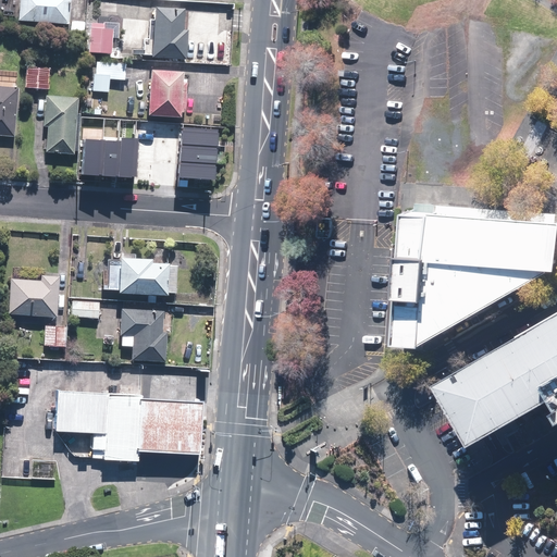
[(20,0),(19,21),(71,25),(72,0),(20,0)]
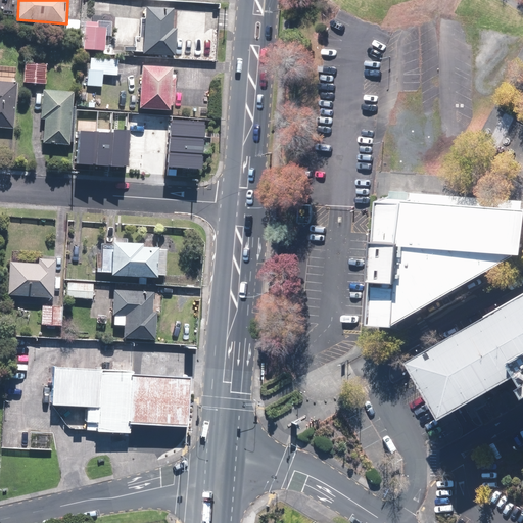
[(174,9),(146,7),(143,53),(175,56),(176,28),(173,28),(174,9)]
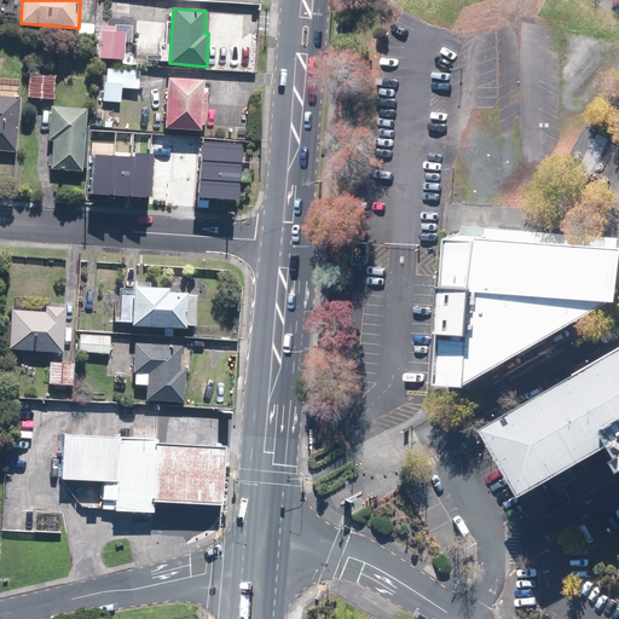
[(127,34),(102,32),(99,58),(125,61),(127,34)]
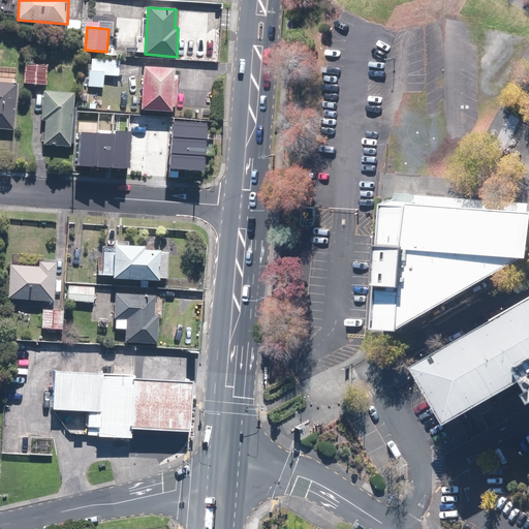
[(120,60),(92,59),(91,70),(90,70),(89,87),(103,88),(104,75),(119,76),(120,60)]
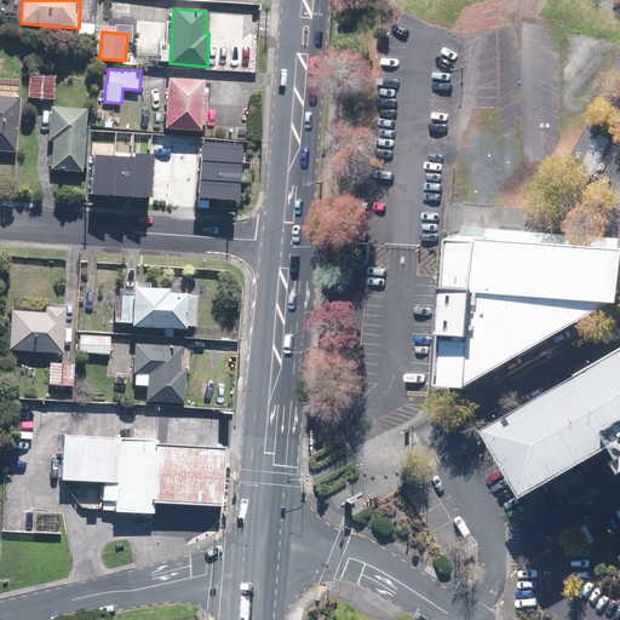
[(55,99),(56,78),(30,76),(29,98),(55,99)]
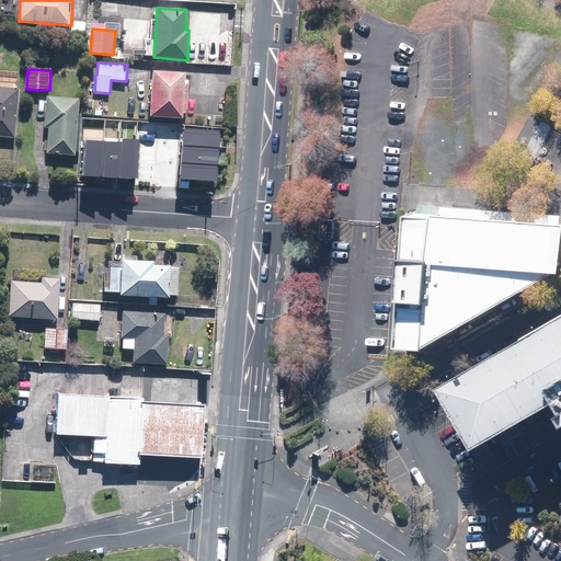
[(185,71),(153,70),(150,116),(182,117),(182,114),(185,114),(185,111),(187,112),(189,83),(184,83),(185,71)]
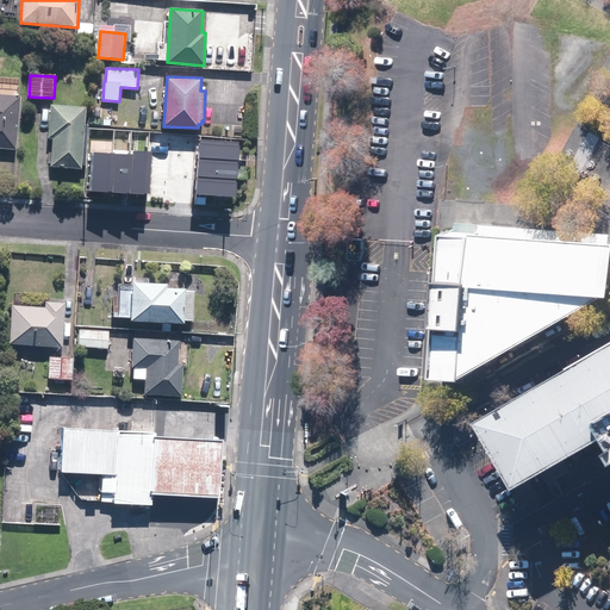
[(0,148),(17,150),(22,97),(0,94),(0,148)]
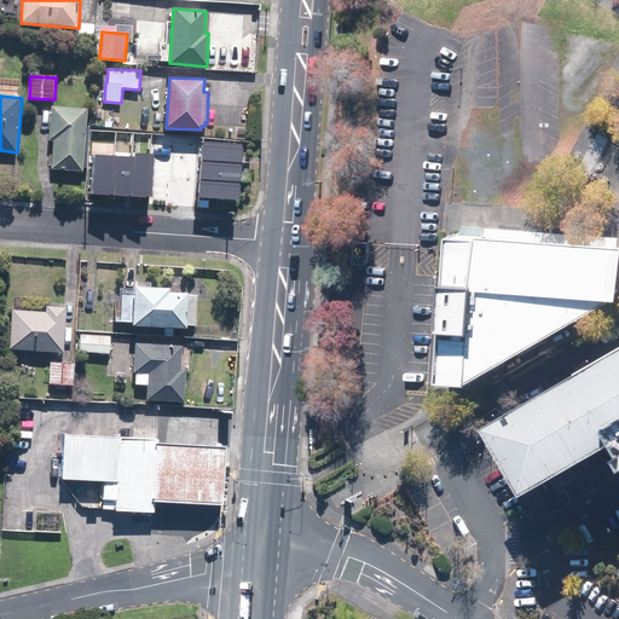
[(87,126),(88,109),(52,106),(50,140),(55,140),(52,169),(84,172),(84,168),(86,168),(90,126),(87,126)]
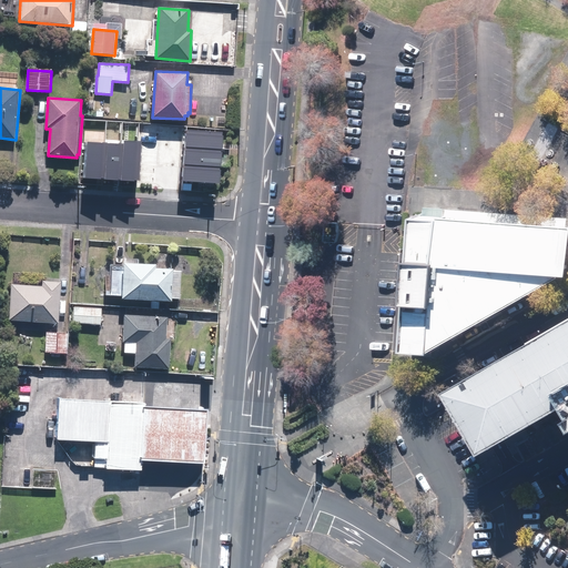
[(223,151),(224,132),(186,130),(185,148),(223,151)]
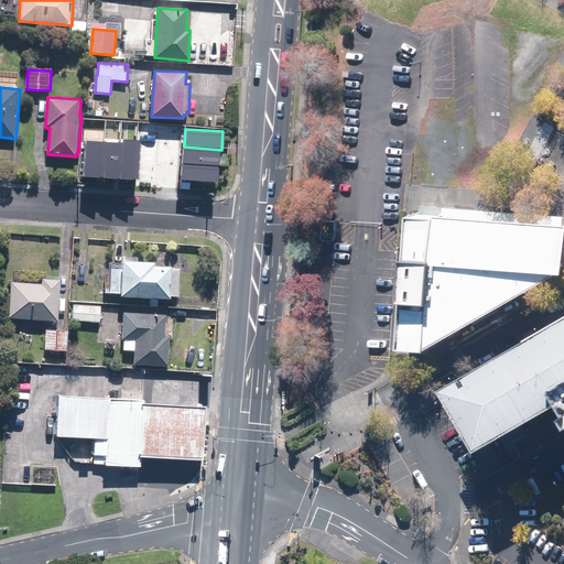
[(122,139),(122,143),(120,180),(139,180),(141,140),(122,139)]
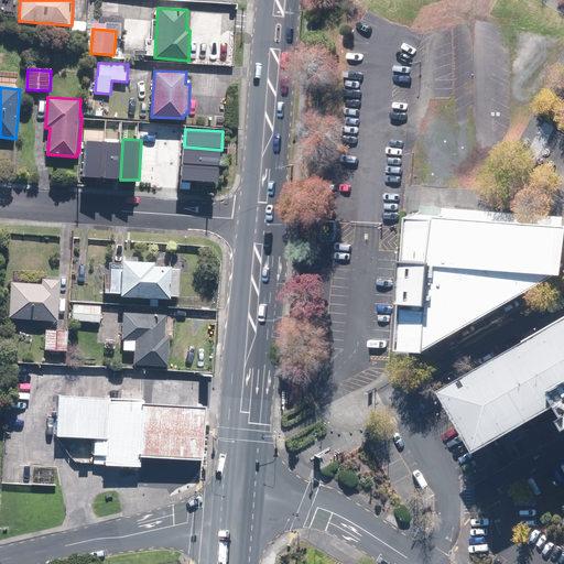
[(105,179),(107,142),(87,141),(85,177),(105,179)]
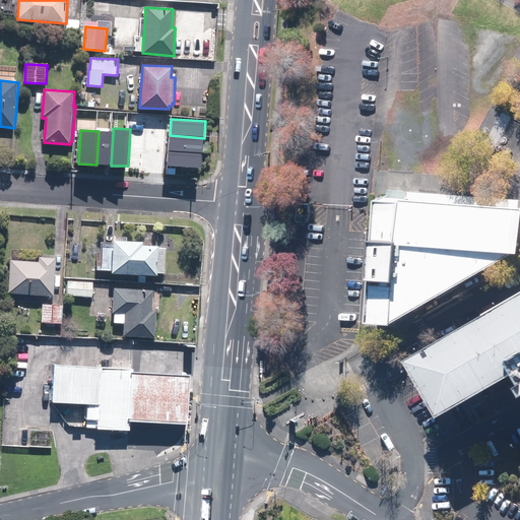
[(111,166),(113,132),(99,131),(96,165),(111,166)]
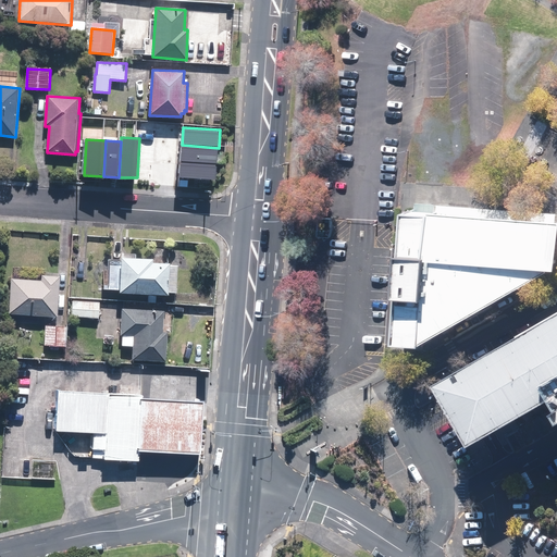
[(217,164),(219,148),(182,145),(181,162),(217,164)]
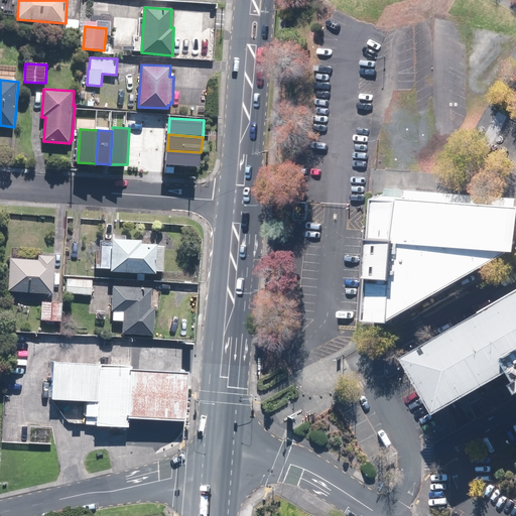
[(200,167),(201,152),(167,150),(166,164),(200,167)]
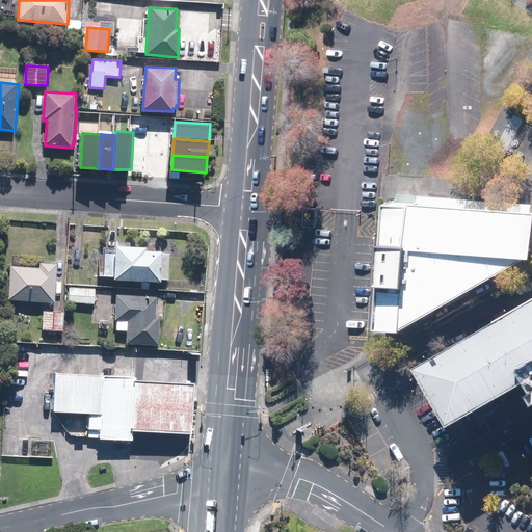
[(408,321),(416,321),(426,316),(531,256),(531,204),(400,194),(392,320),(408,321)]
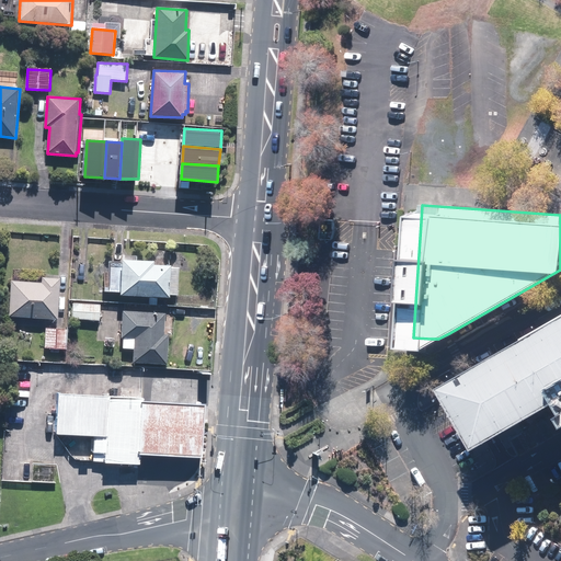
[(153,260),(123,259),(121,293),(168,296),(170,264),(153,262),(153,260)]
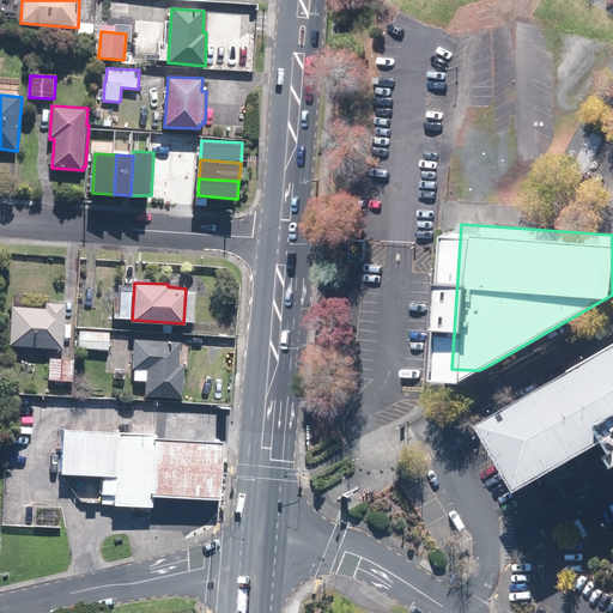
[(46,307),(11,304),(8,345),(62,349),(66,302),(46,301),(46,307)]
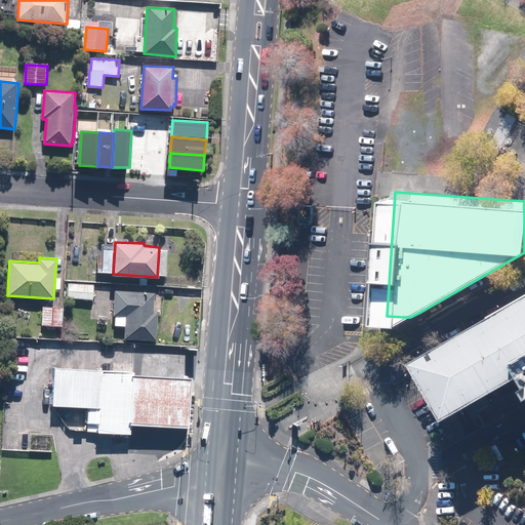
[(68,282),(67,297),(93,299),(94,283),(68,282)]
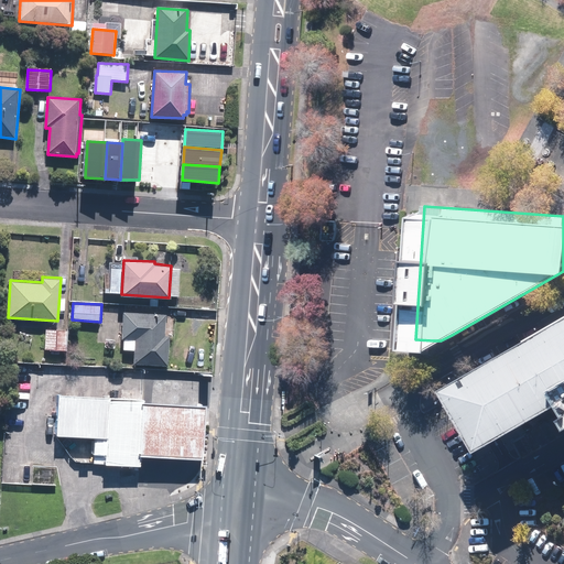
[(165,313),(123,312),(122,348),(134,348),(134,364),(167,366),(169,335),(164,335),(165,313)]
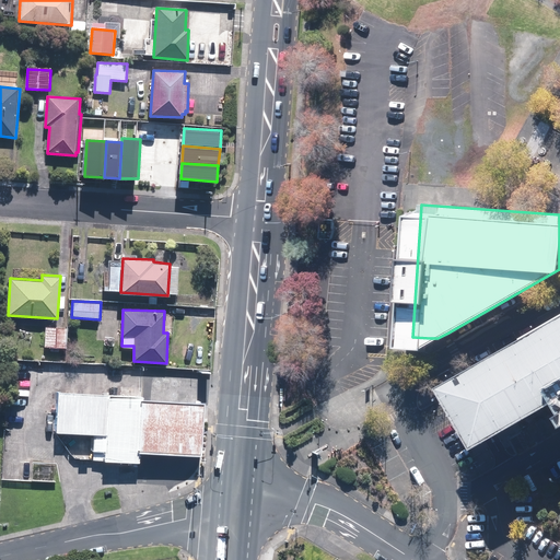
[(559,315),(473,366),(505,431),(559,398),(559,315)]
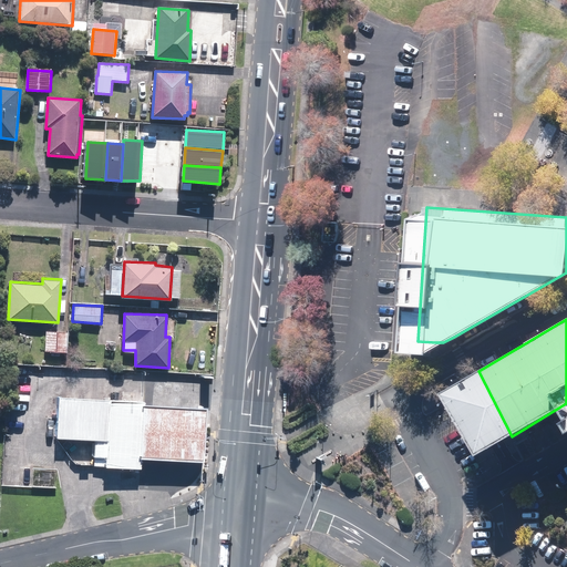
[(69,332),(45,331),(44,352),(68,352),(69,332)]
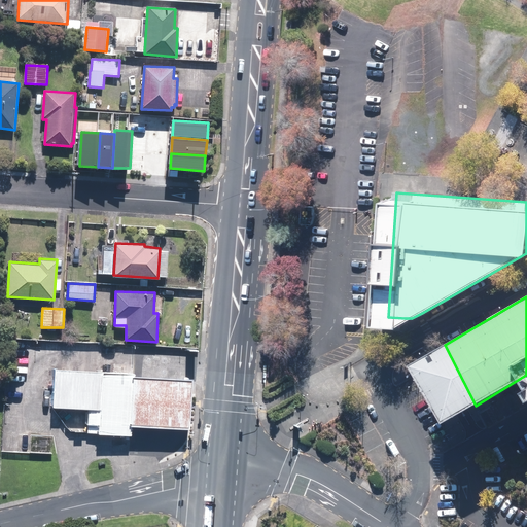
[(130,440),(131,423),(132,413),(134,378),(99,376),(77,374),(51,372),(49,412),(97,415),(96,436),(130,440)]
